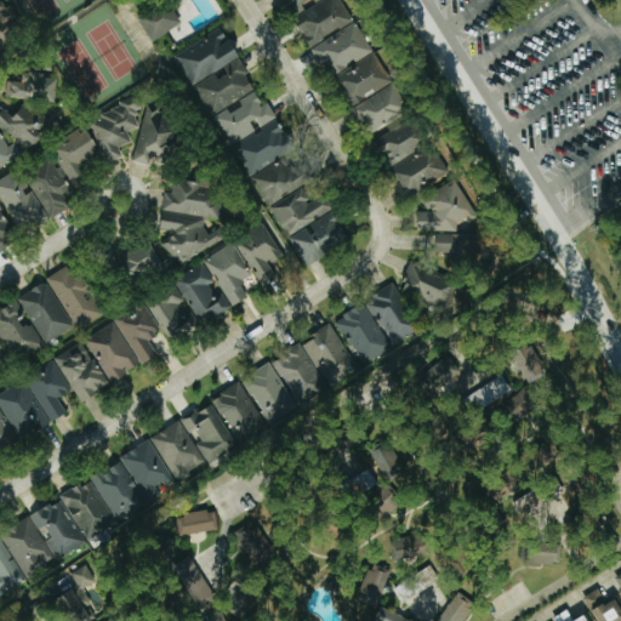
[(180,26),(167,0),(137,15),(148,40),(180,26)]
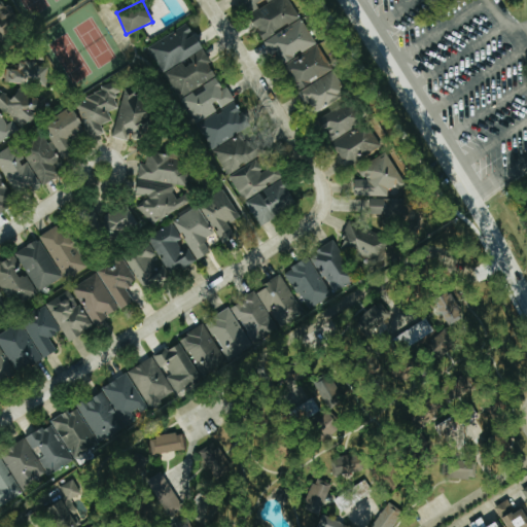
[(264,0),(238,0),(245,11),(264,0)]
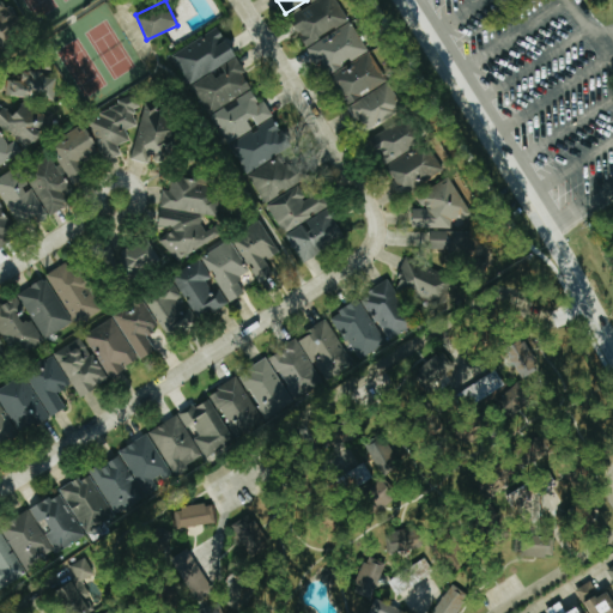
[(349,20),(337,0),(319,0),(290,17),(307,46),(349,20)]
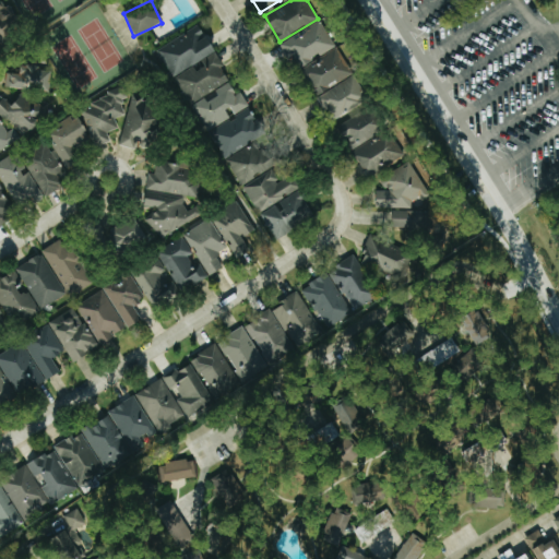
[(0,47),(3,49),(19,14),(0,7),(0,8),(0,47)]
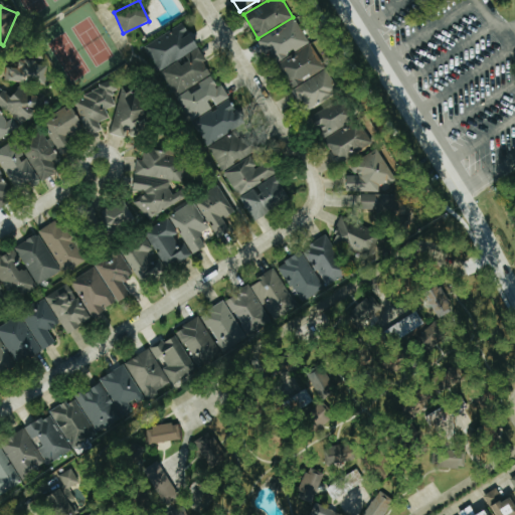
[(259,40),(274,64),(310,42),(295,18),(259,40)]
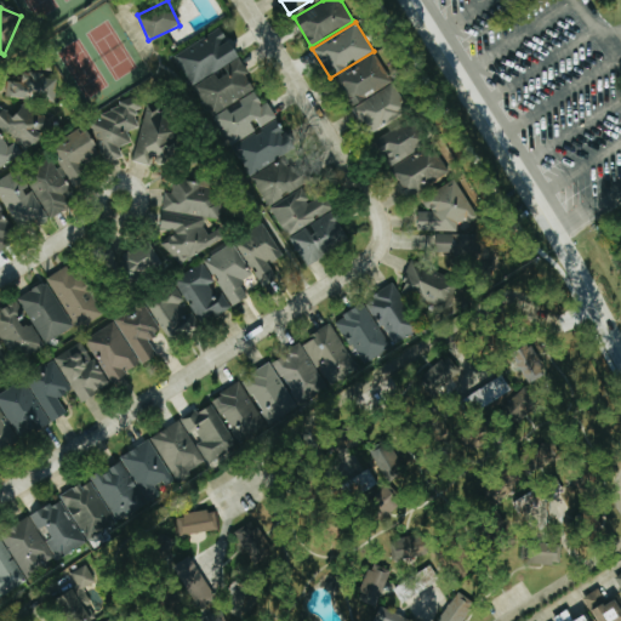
[(172,53),(189,85),(239,58),(222,27),(172,53)]
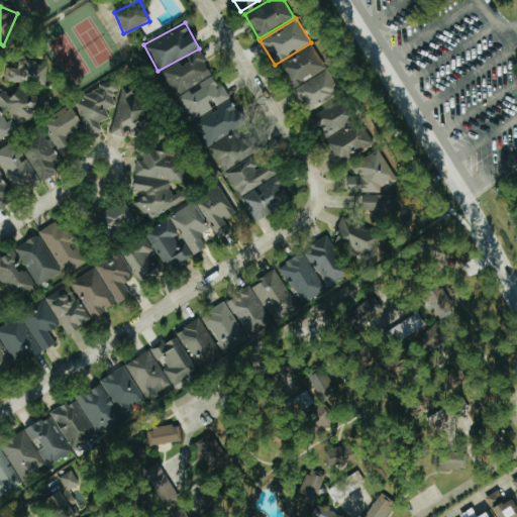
[(327,69),(312,43),(279,64),(293,88),(327,69)]
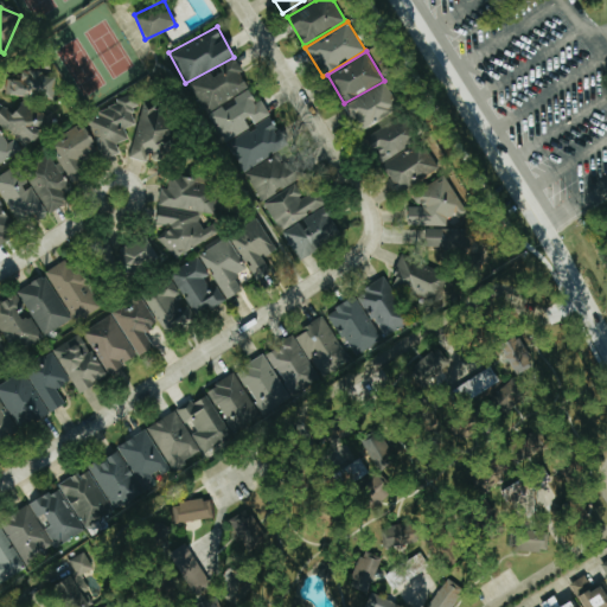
[(249,88),(232,58),(218,65),(219,69),(189,84),(203,112),(249,88)]
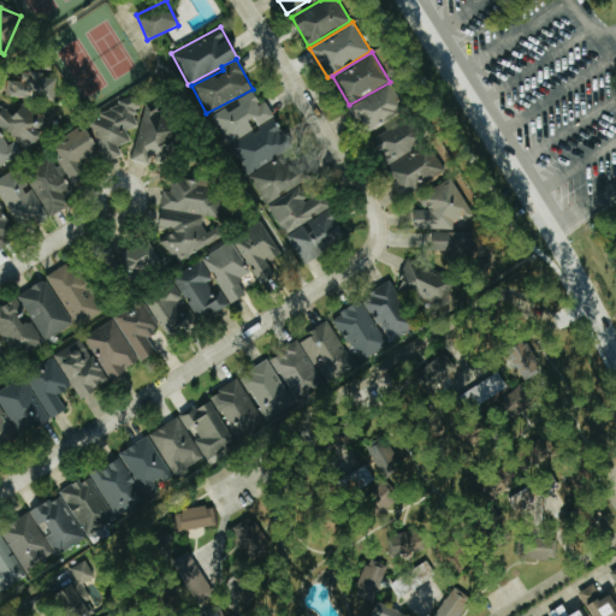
[(47,72),(23,71),(23,81),(5,81),(5,95),(47,96),(47,72)]
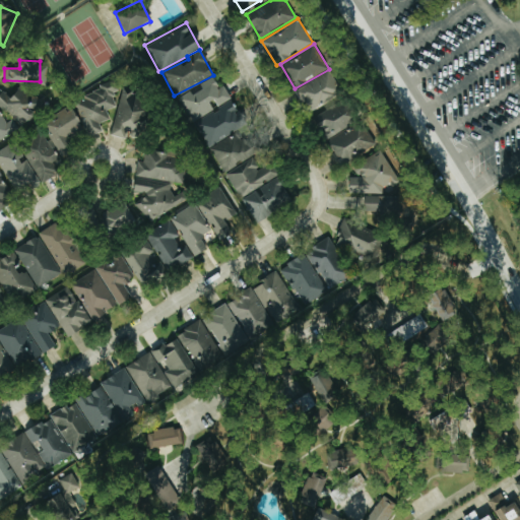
[(295,90),(308,112),(342,89),(329,69),(295,90)]
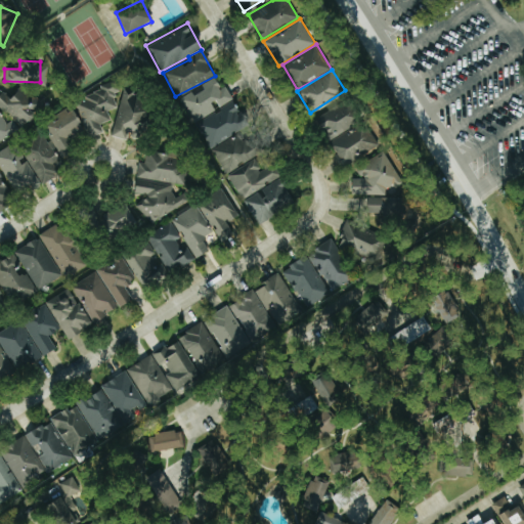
[(193,123),(216,110),(216,108),(232,99),(225,86),(221,89),(214,77),(201,85),(204,90),(193,95),(191,91),(179,98),(193,123)]
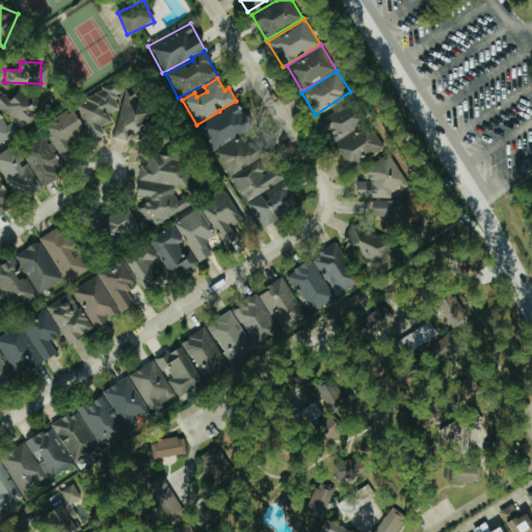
[(117,109),(113,97),(121,95),(117,85),(75,99),(87,139),(108,133),(102,114),(117,109)]
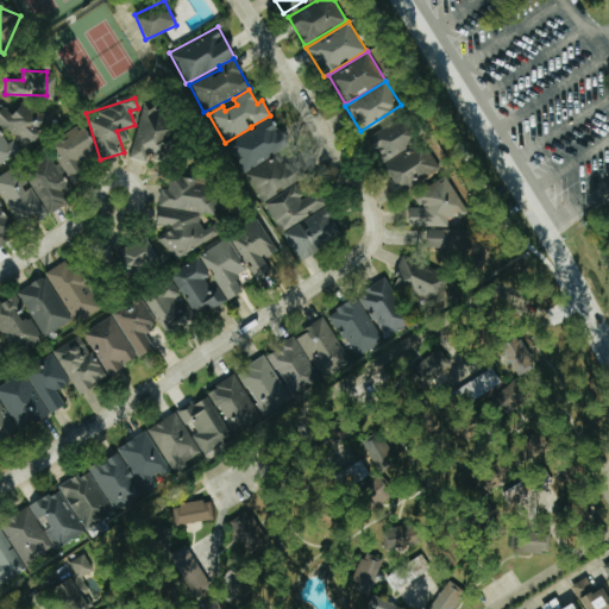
[(11,114),(1,106),(0,107),(0,126),(24,149),(49,121),(25,100),(11,114)]
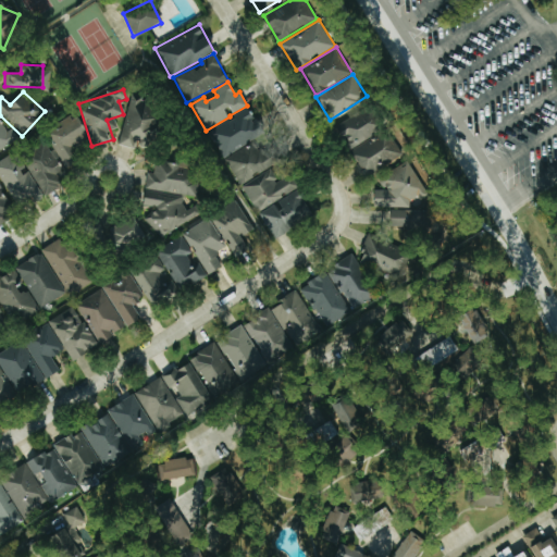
[(160,103),(133,97),(122,137),(149,145),(160,103)]
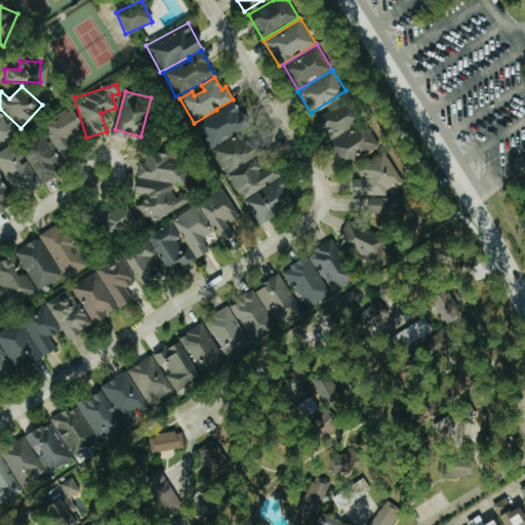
[(349,99),(316,120),(328,140),(362,120),(349,99)]
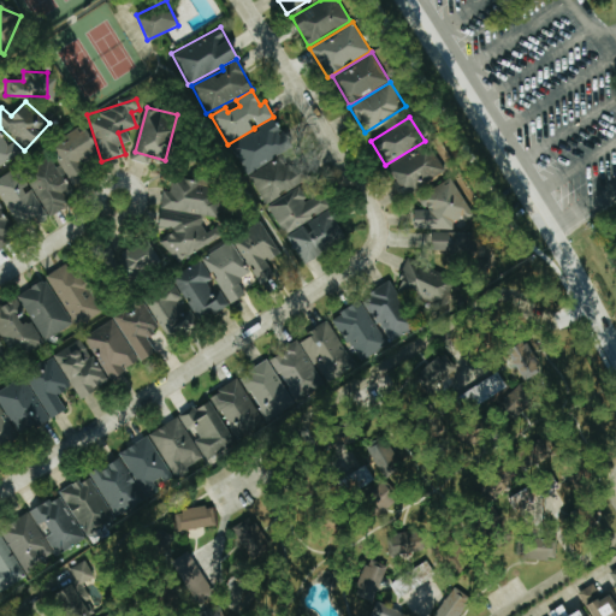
[(230,146),(247,173),(291,147),(274,119),(230,146)]
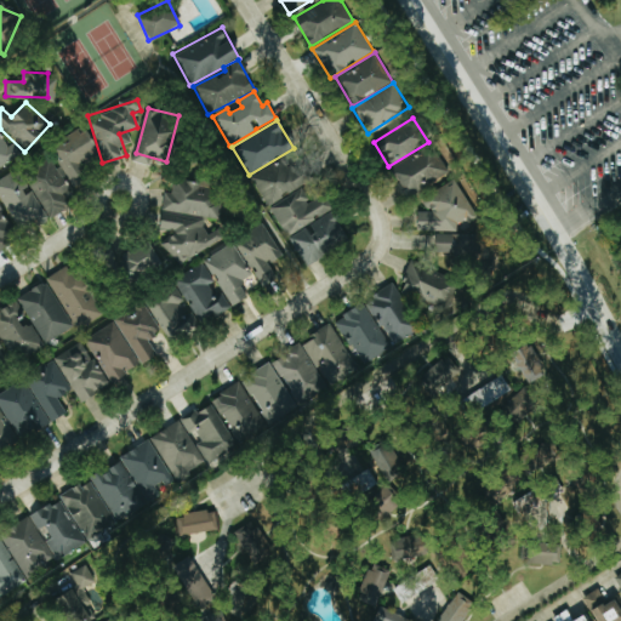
[(87,177),(80,165),(100,154),(83,126),(49,147),(72,186),(87,177)]
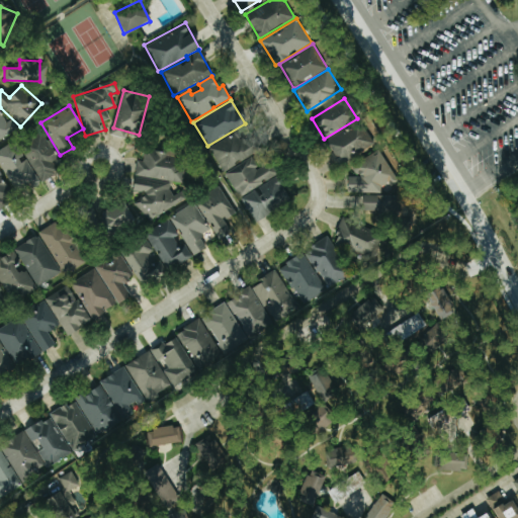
[(0,139),(16,128),(10,119),(5,122),(0,114),(0,139)]
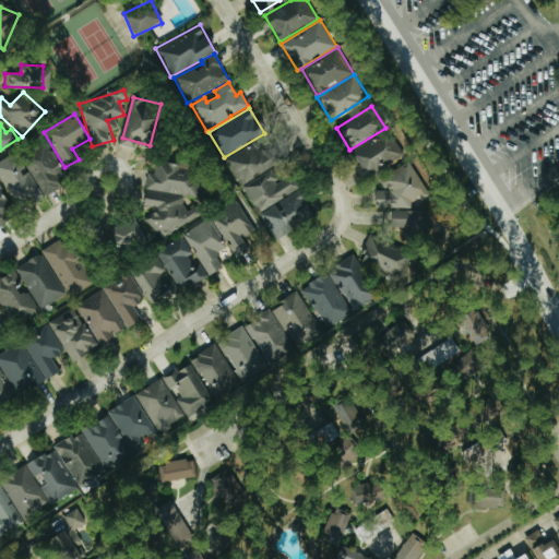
[(403,158),(393,132),(352,150),(363,175),(403,158)]
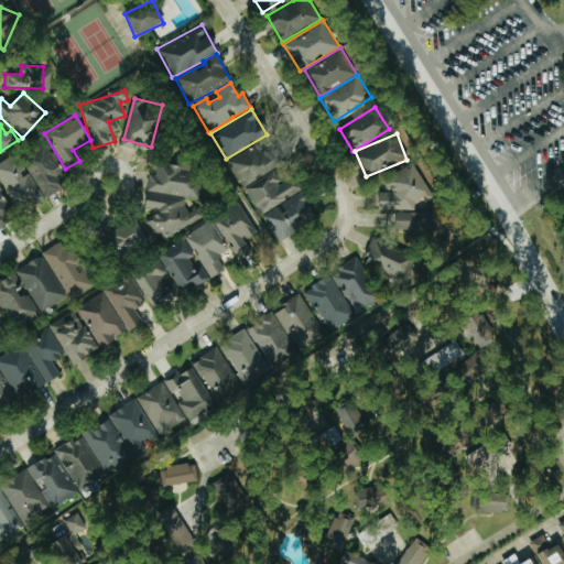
[(242,187),(278,166),(269,150),(262,154),(256,144),(227,161),(242,187)]
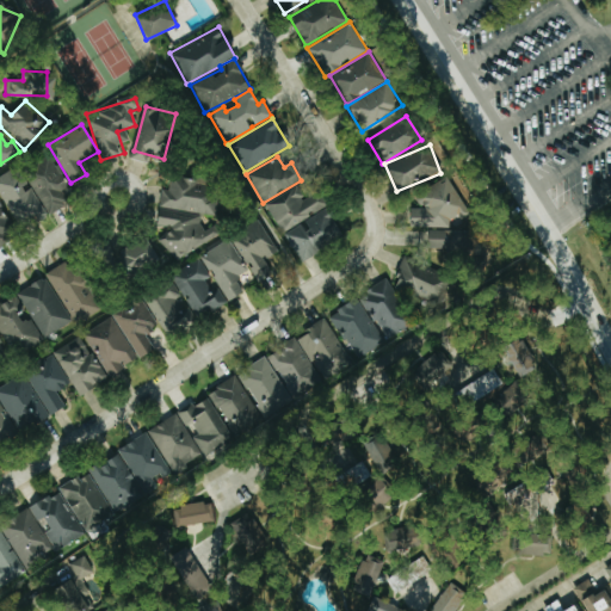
[(47,215),(67,203),(60,191),(67,187),(49,158),(22,173),(47,215)]
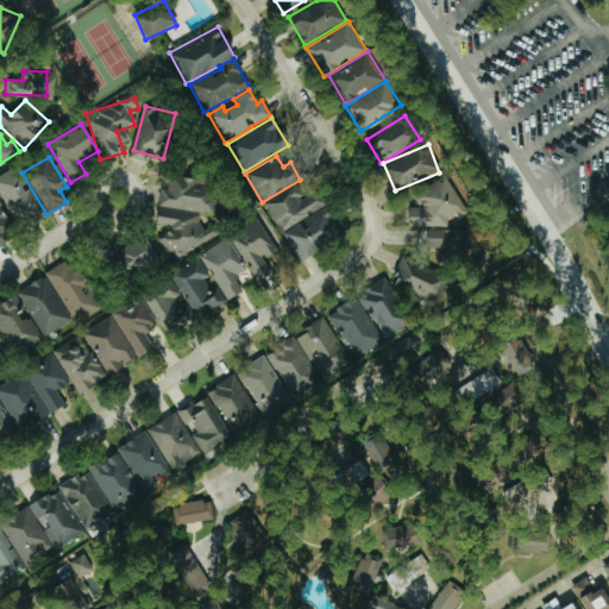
[(14,165),(0,174),(0,198),(18,226),(43,209),(14,165)]
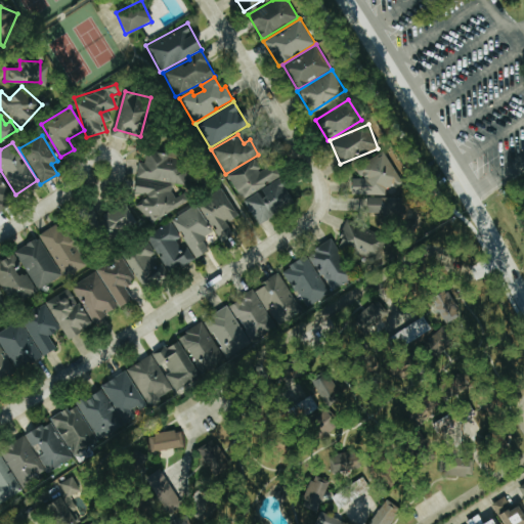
[(147,224),(186,202),(183,197),(170,195),(171,184),(184,185),(186,161),(180,160),(176,154),(170,153),(164,156),(163,153),(153,151),(144,157),(144,163),(137,163),(135,190),(137,193),(145,194),(147,197),(136,204),(147,224)]
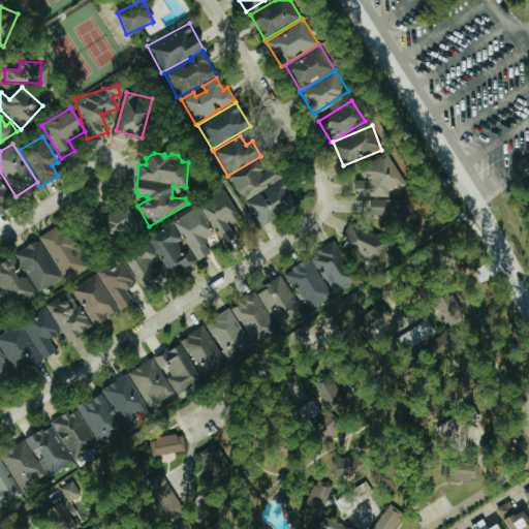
[(229,176),(244,201),(284,179),(276,165),(263,173),(257,160),(229,176)]
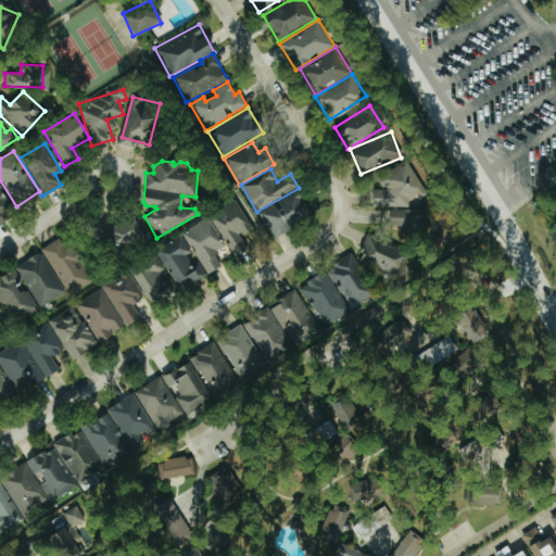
[(373,206),(409,207),(409,198),(417,198),(418,171),(381,169),(381,190),(374,190),(373,206)]
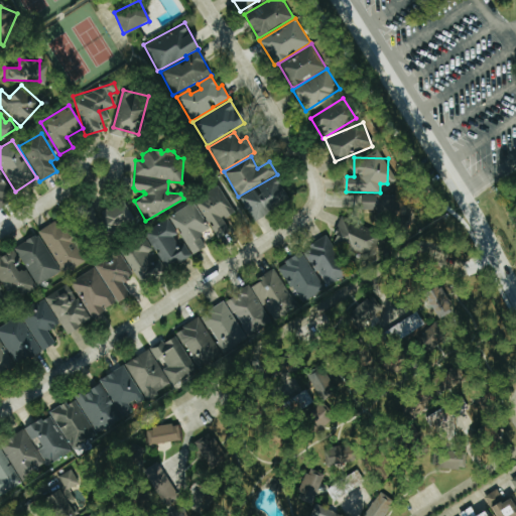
[(239,197),(253,221),(290,201),(277,175),(239,197)]
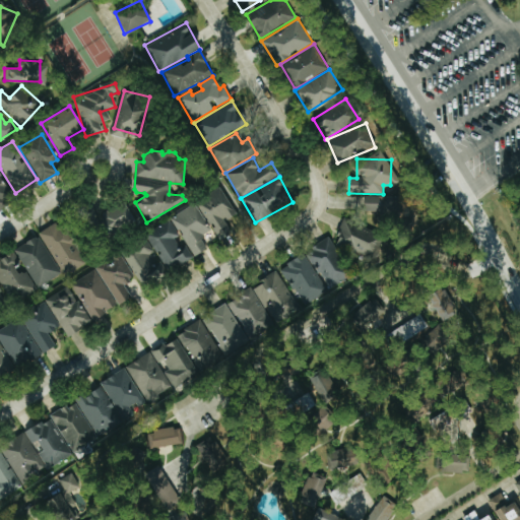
[(0,179),(0,208),(11,204),(0,179)]
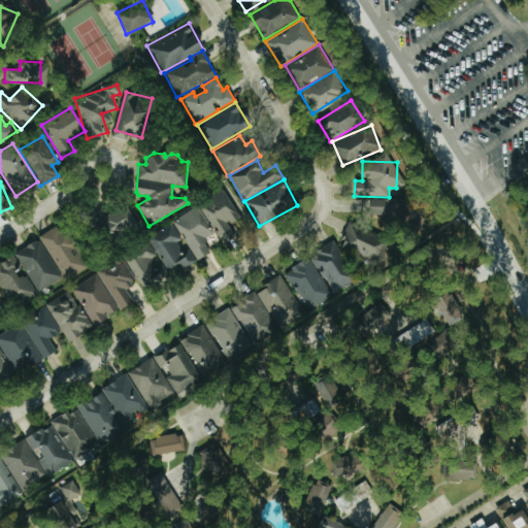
[(172,220),(195,261),(209,253),(202,240),(215,233),(221,243),(233,236),(227,225),(238,218),(224,191),(172,220)]
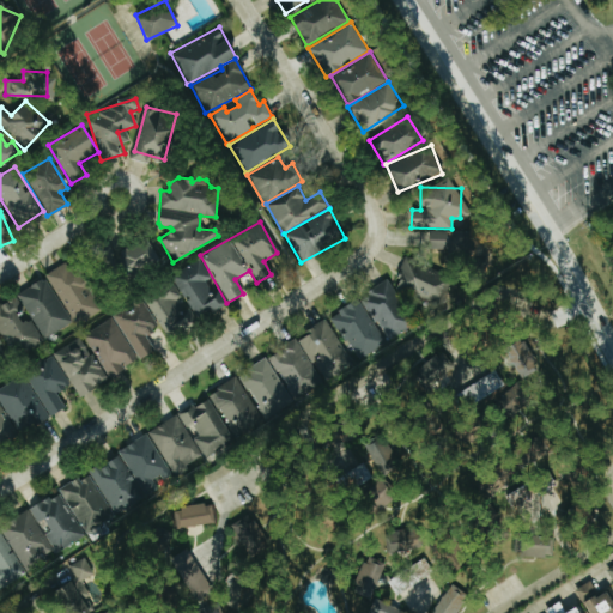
[(447,248),(447,259),(475,259),(474,231),(430,231),(430,249),(447,248)]
